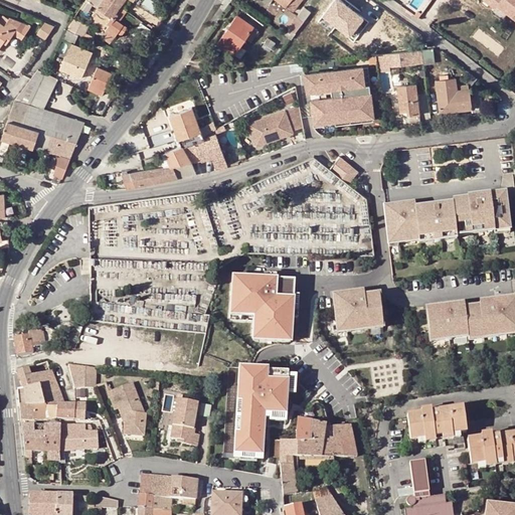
[(89,0),(99,7),(91,18),(109,32),(104,39),(110,43),(118,32),(125,24),(117,18),(113,15),(117,10),(120,6),(112,0),(89,0)]
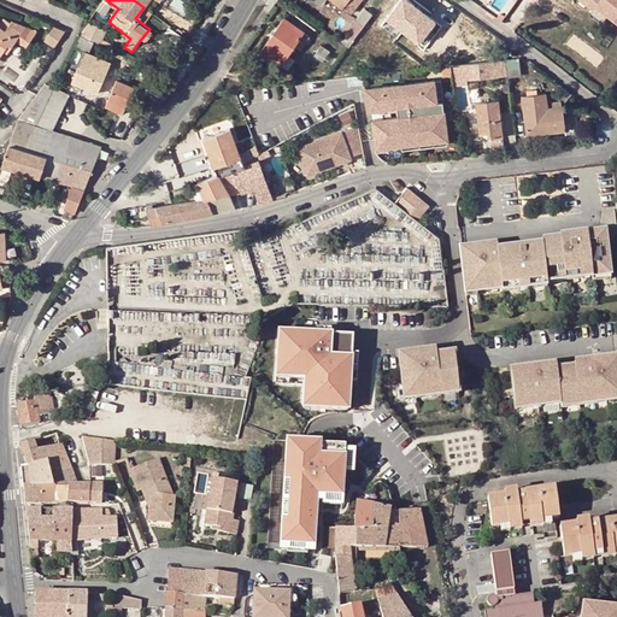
[(333,0),(351,13),(360,0),(333,0)]
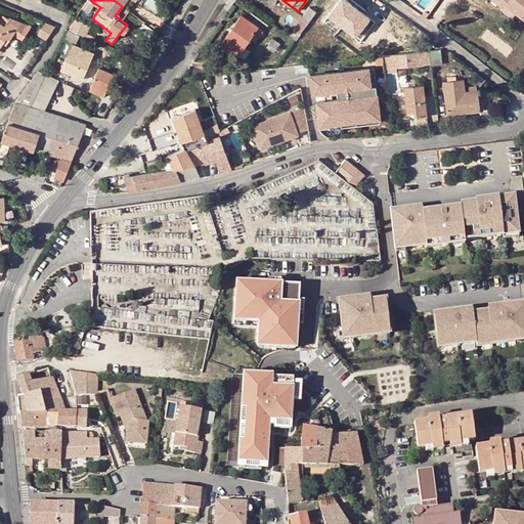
[(356,36),(369,17),(346,0),(340,0),(330,15),(344,27),(342,31),(345,33),(348,30),(356,36)]
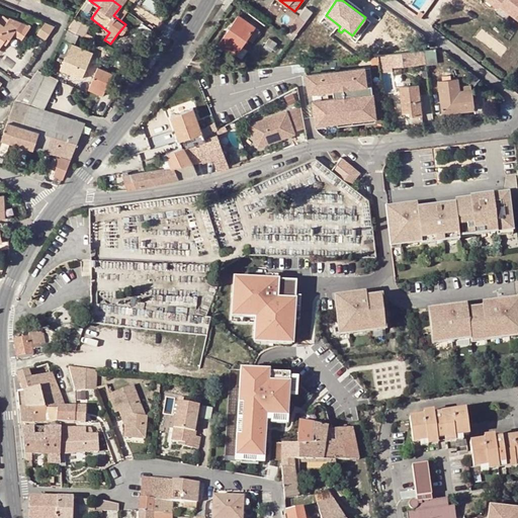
[(517,0),(489,0),(499,8),(501,5),(517,18),(517,0)]
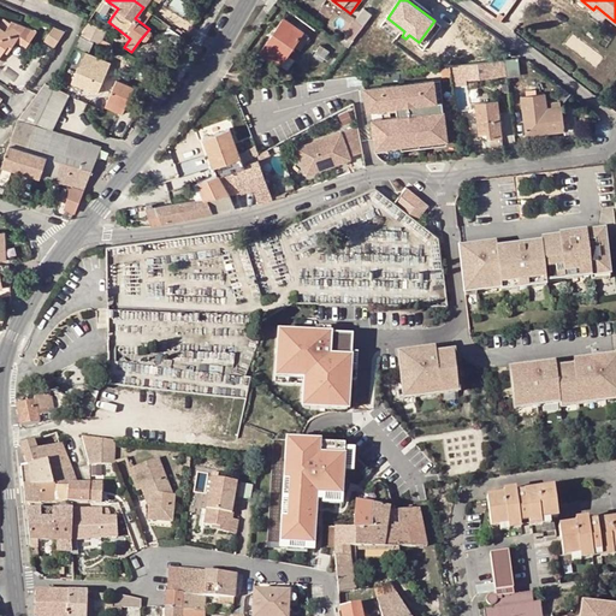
[(353,40),(372,15),(363,9),(344,34),(347,35),(353,40)]
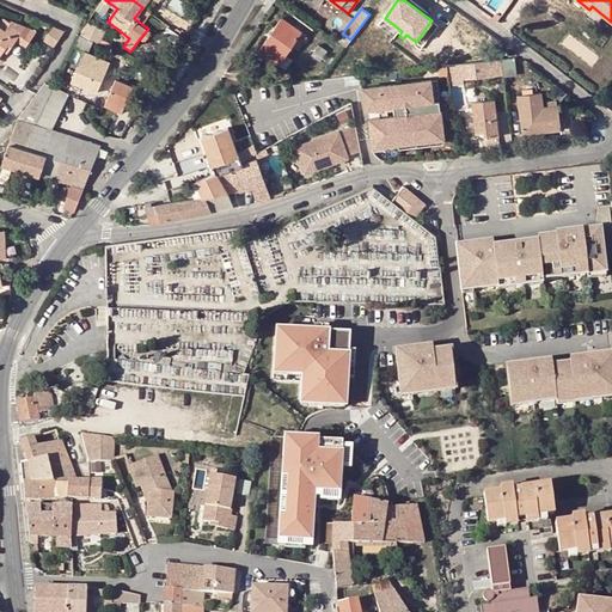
[(4,18),(0,23),(0,26),(5,31),(11,23),(4,18)]
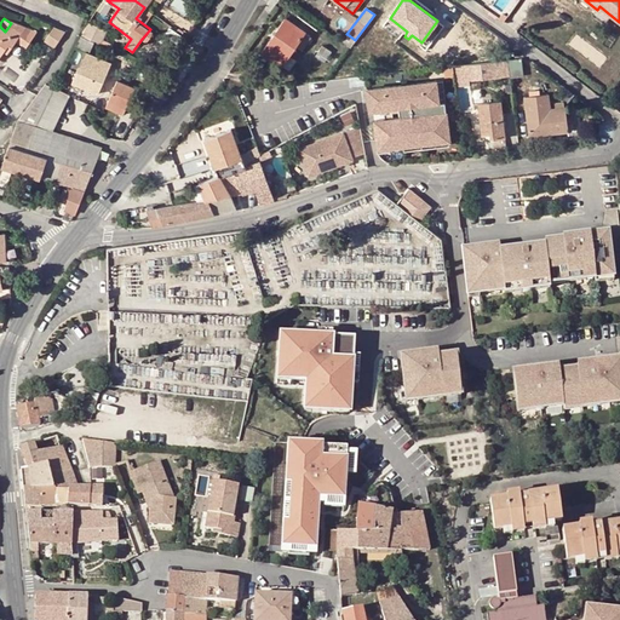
[(311,38),(286,19),(263,52),(263,53),(282,67),(298,42),(305,47),(311,38)]
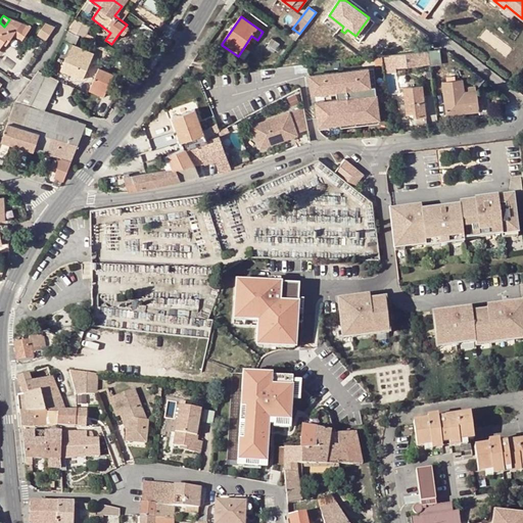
[(374,22),(369,17),(355,36),(361,40),(374,22)]
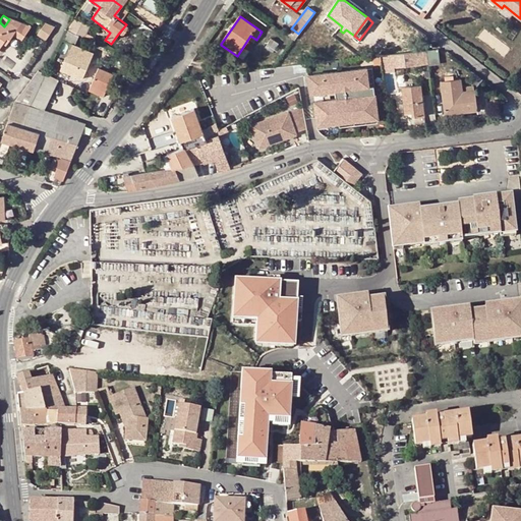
[(89,24),(73,18),(66,30),(79,36),(83,37),(89,24)]
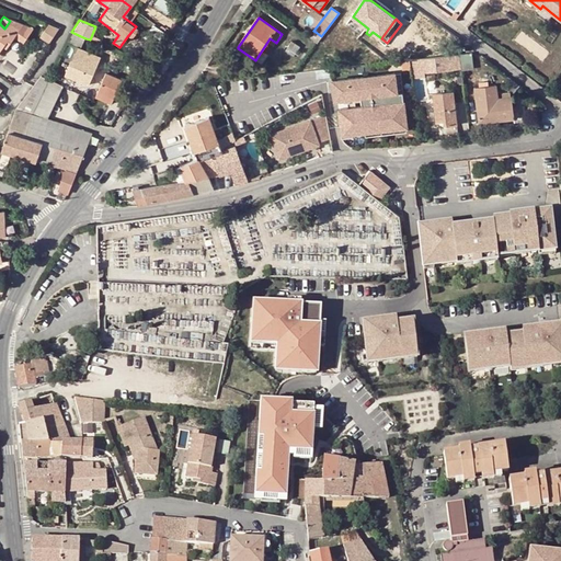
[(0,50),(3,46),(7,42),(11,44),(18,33),(21,29),(10,21),(4,29),(0,24),(0,50)]
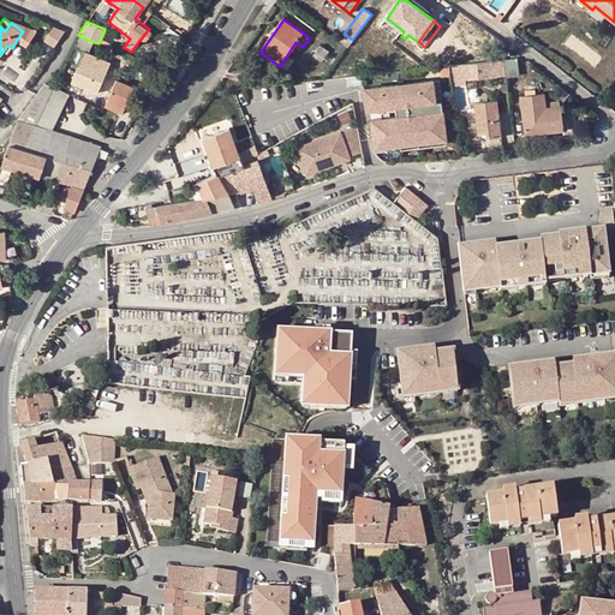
[(27,25),(23,31),(19,36),(29,43),(37,31),(27,25)]
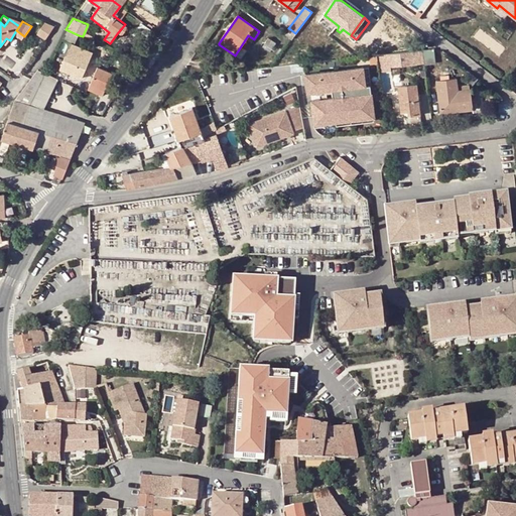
[(317,21),(305,36),(315,43),(327,28),(317,21)]
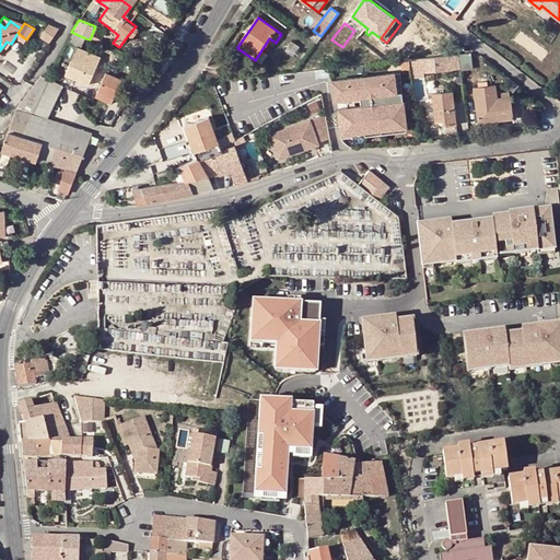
[(41,37),(49,43),(59,28),(49,24),(41,37)]
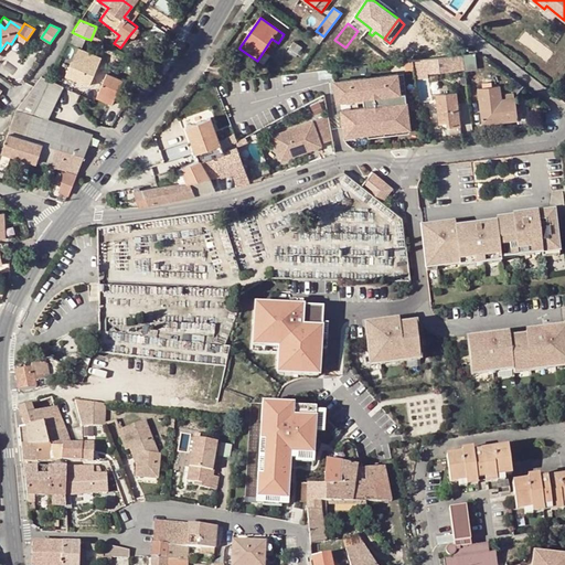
[(137,27),(129,35),(134,39),(141,30),(137,27)]
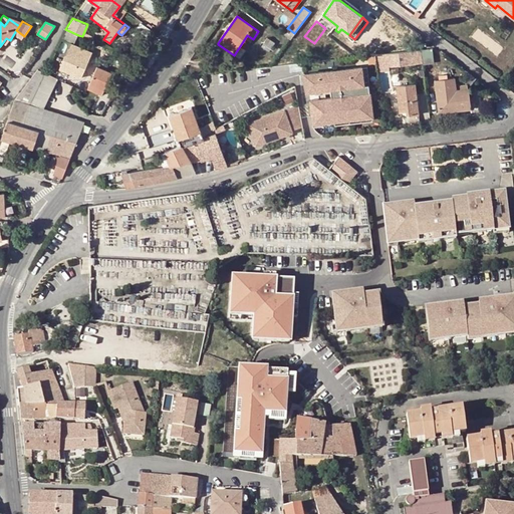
[(78,35),(65,29),(61,38),(69,42),(73,44),(78,35)]
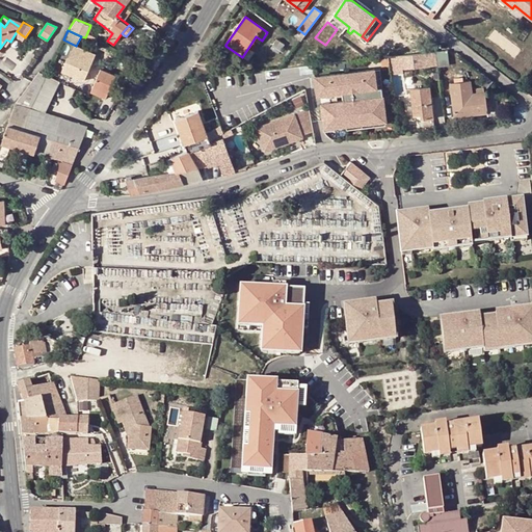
[(295,35),(300,41),(304,34),(299,30),(295,35)]
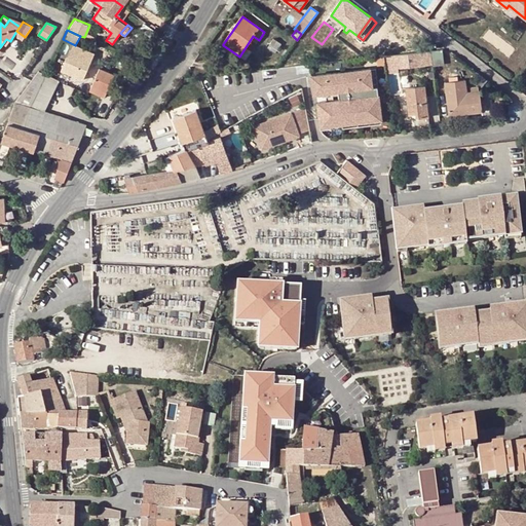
[(297,40),(294,44),(299,48),(306,38),(301,34),(297,40)]
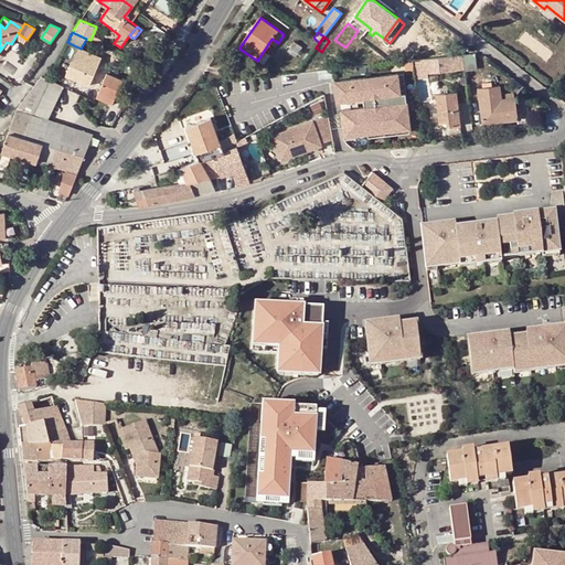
[(294,42),(287,51),(296,56),(302,48),(294,42)]
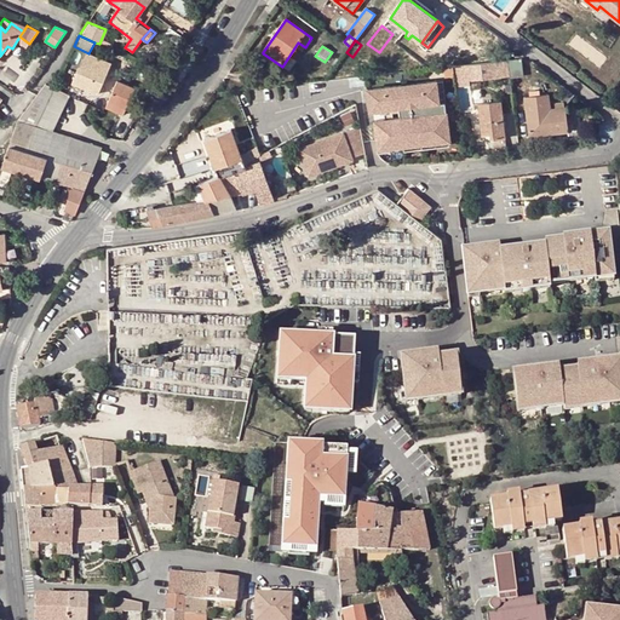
[(89,53),(84,51),(72,82),(98,93),(110,62),(89,53)]
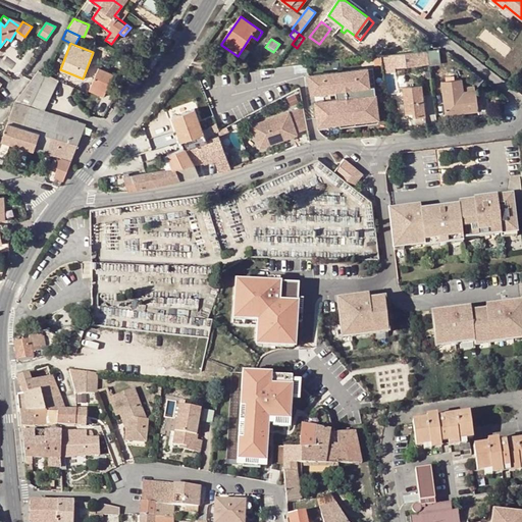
[(438,49),(427,51),(429,63),(429,65),(439,63),(438,49)]
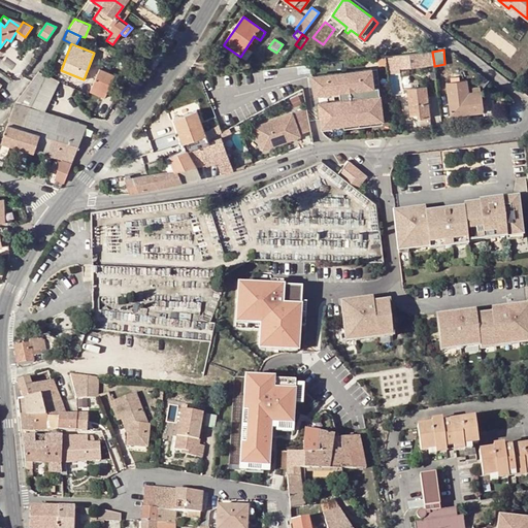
[(434,64),(432,52),(423,53),(424,65),(434,64)]
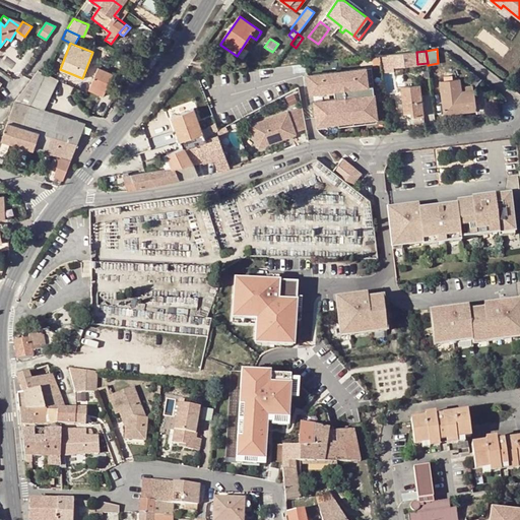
[(417,64),(416,52),(390,55),(392,67),(417,64)]
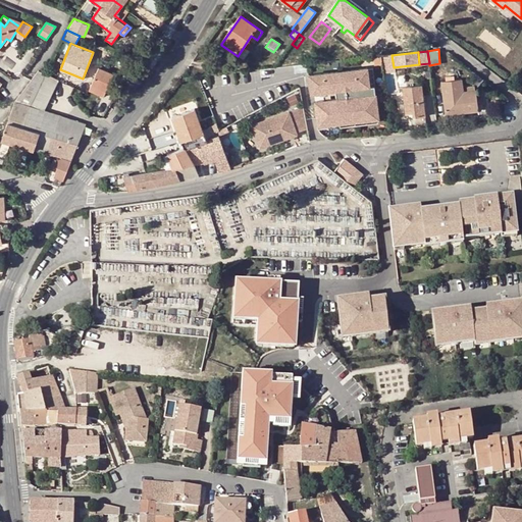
[(392,55),(381,56),(383,68),(394,67),(392,55)]
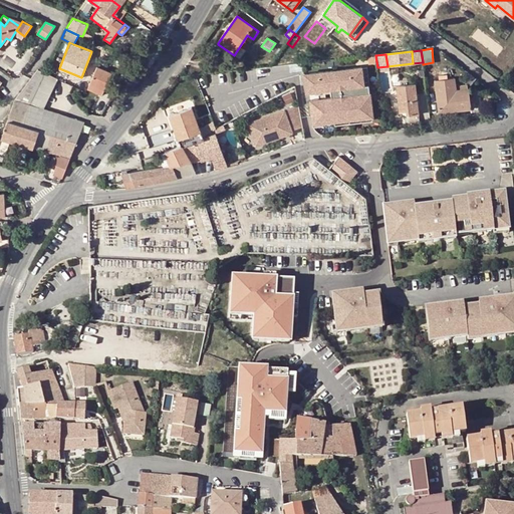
[(333,117),(371,111),(367,89),(365,81),(366,81),(363,63),(308,73),(309,83),(305,84),(306,91),(330,87),(331,95),(310,99),(314,124),(324,123),(324,117),(333,116),(333,117)]
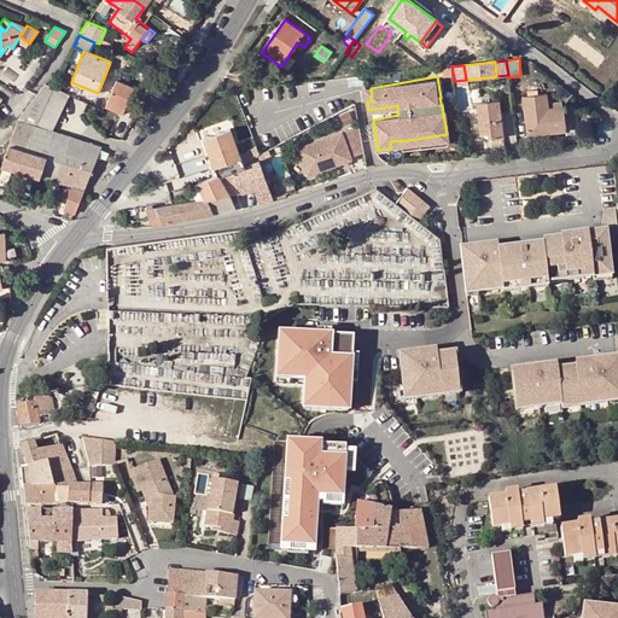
[(108,101),(117,106),(126,85),(117,81),(108,101)]
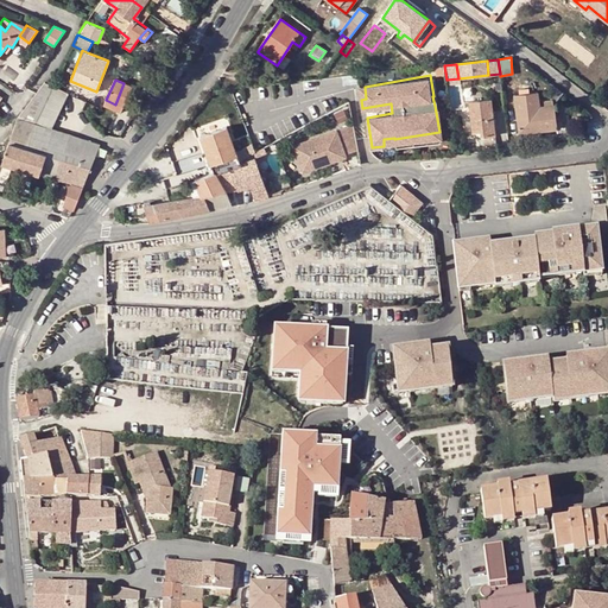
[(45,82),(18,118),(35,124),(54,86),(45,82)]
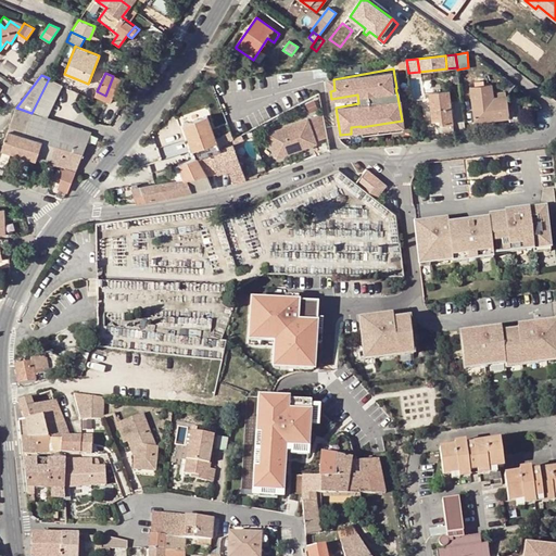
[(113,76),(105,96),(112,98),(121,79),(113,76)]
